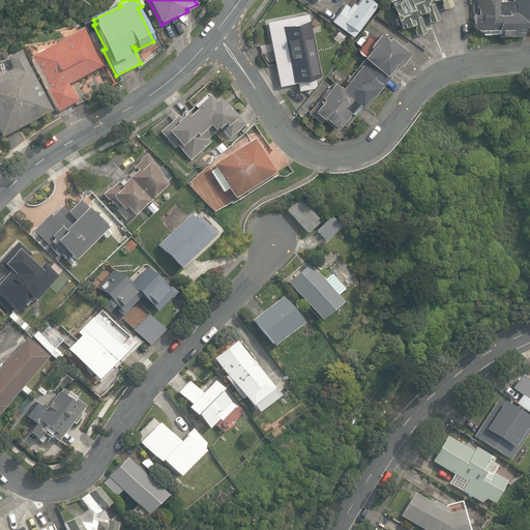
[(352,36),(377,2),(373,0),(357,0),(355,3),(353,2),(349,6),(345,3),(331,22),(352,36)]
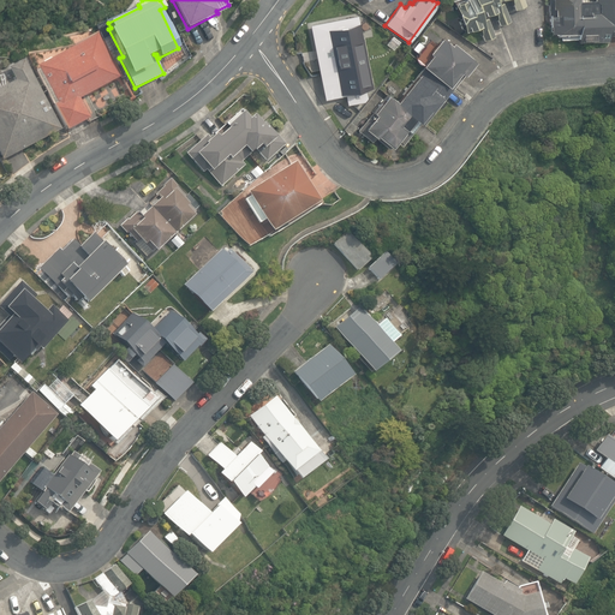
[(478,25),(484,40),(494,36),(485,13),(494,10),(499,24),(509,21),(501,0),(511,0),(514,10),(525,6),(523,0),(461,0),(455,3),(455,4),(454,4),(464,30),(478,25)]
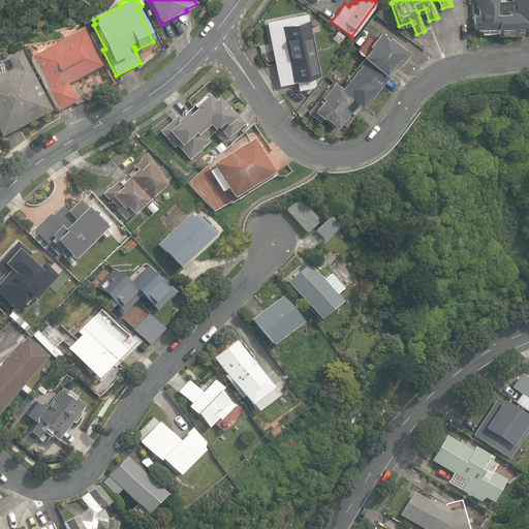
[(496,33),(497,36),(522,35),(522,29),(528,29),(528,0),(471,0),(472,29),(478,28),(478,32),(483,31),(483,33),(496,33)]
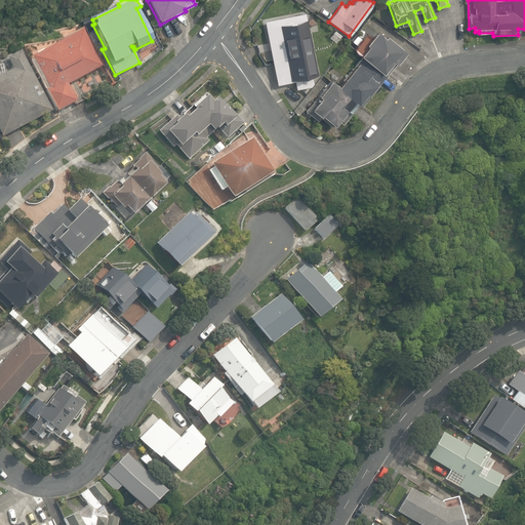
[(306,14),(274,22),(282,61),(285,61),(289,79),(296,78),(298,85),(308,83),(306,76),(319,73),(306,14)]
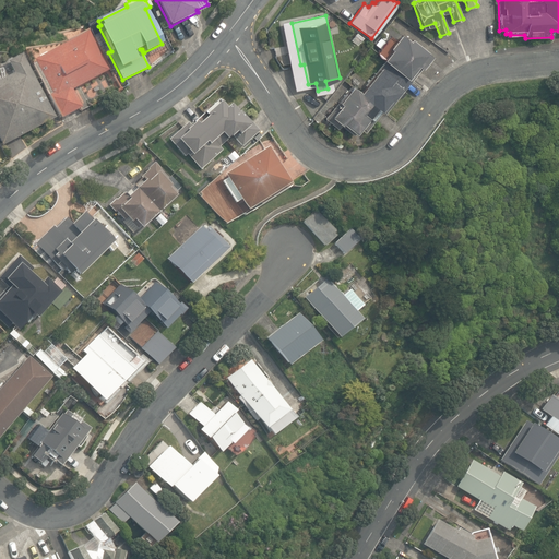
[(49,95),(61,118),(82,107),(72,90),(108,70),(87,31),(35,59),(52,93),(49,95)]
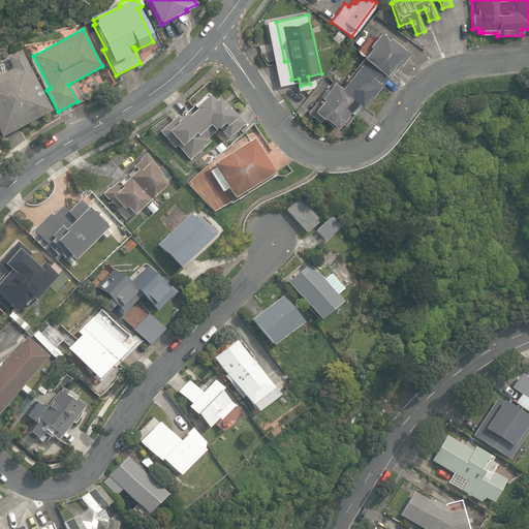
[(386,38),(378,32),(372,40),(367,36),(355,50),(363,55),(362,56),(364,58),(389,78),(408,53),(387,36),(386,38)]
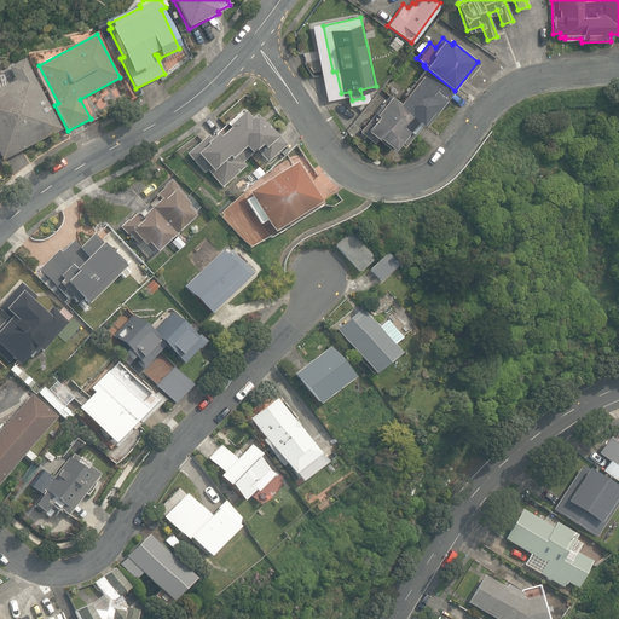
[(0,88),(0,155),(3,161),(61,129),(24,59),(10,68),(16,80),(0,88)]
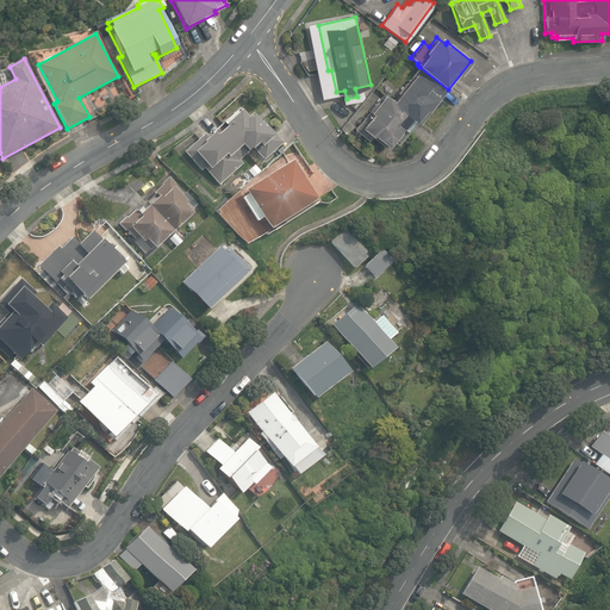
[(419,125),(448,89),(419,67),(392,100),(405,111),(404,113),(419,125)]
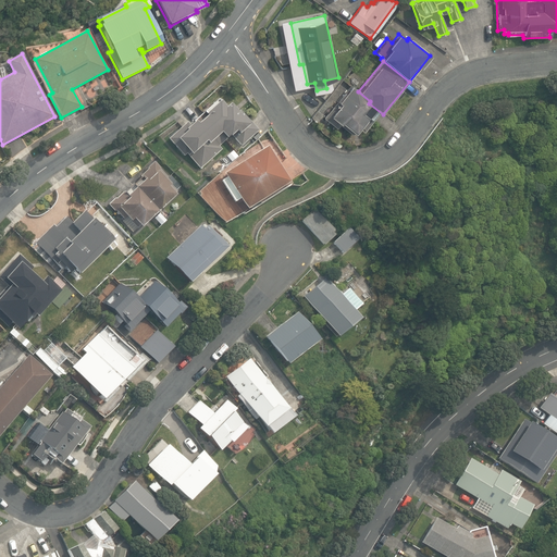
[(362,137),(379,116),(368,108),(369,107),(349,90),(322,123),(335,133),(339,128),(353,138),(357,133),(362,137)]
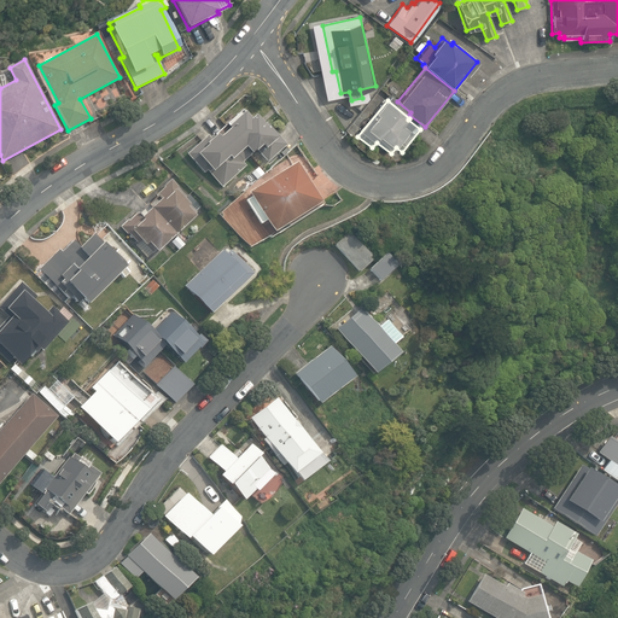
[(196,158),(222,187),(245,167),(242,163),(250,156),(257,149),(268,161),(285,145),(266,123),(262,126),(254,116),(250,120),(242,111),(210,140),(208,136),(187,155),(192,161),(196,158)]
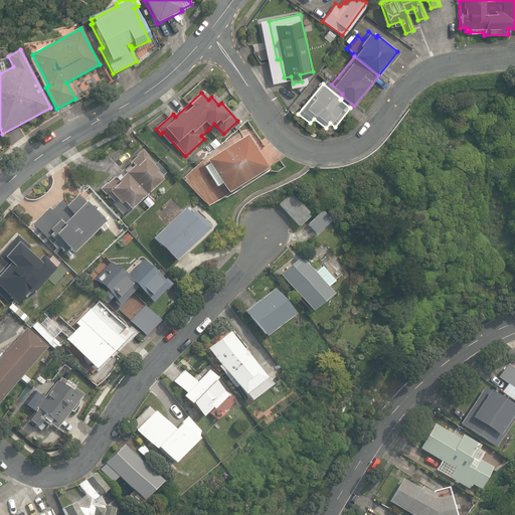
[(206,161),(226,194),(261,173),(262,174),(267,171),(245,137),(206,161)]
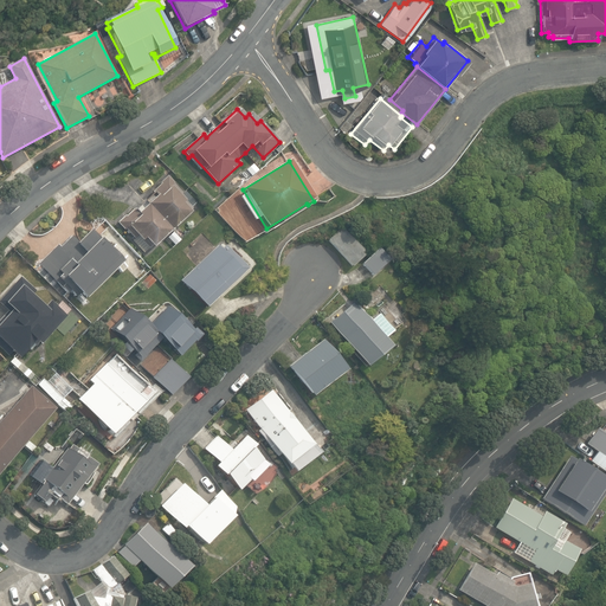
[(246,169),(252,176),(259,171),(253,163),(246,169)]
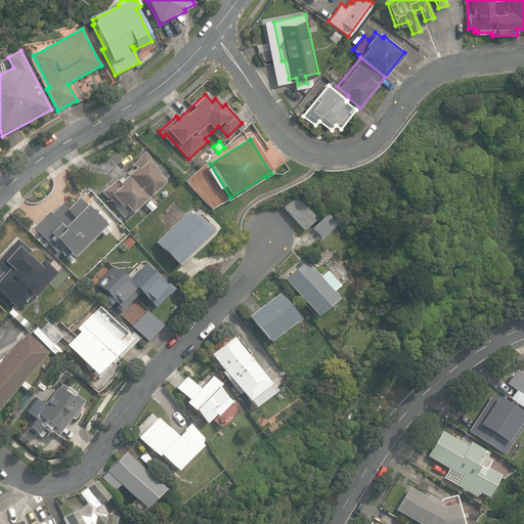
[(156,170),(156,169),(158,167),(150,160),(150,159),(145,153),(139,158),(140,159),(132,166),(136,170),(120,185),(121,186),(120,187),(116,182),(110,187),(108,186),(102,192),(108,199),(110,198),(111,200),(113,198),(123,208),(125,206),(132,214),(164,183),(166,181),(165,179),(169,176),(161,166),(156,170)]
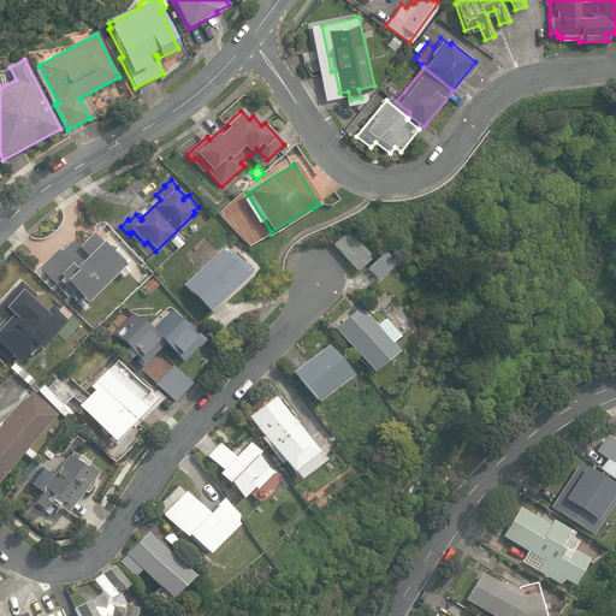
[(335,244),(359,271),(373,258),(349,231),(335,244)]
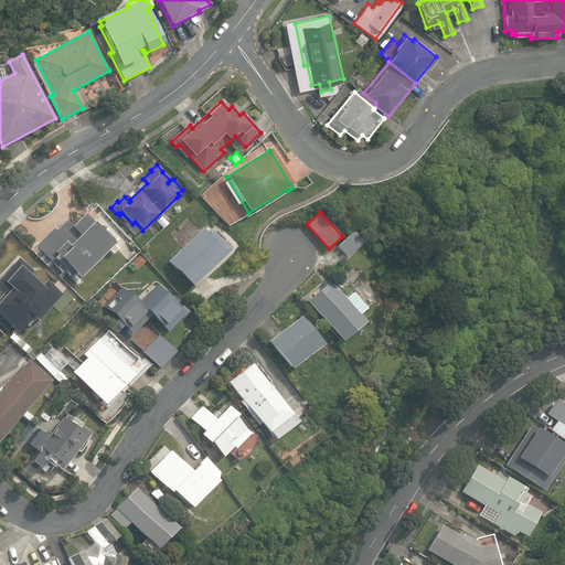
[(36,246),(68,280),(75,274),(80,278),(110,248),(115,253),(118,249),(119,240),(108,227),(103,233),(85,214),(73,226),(67,221),(56,231),(54,228),(36,246)]
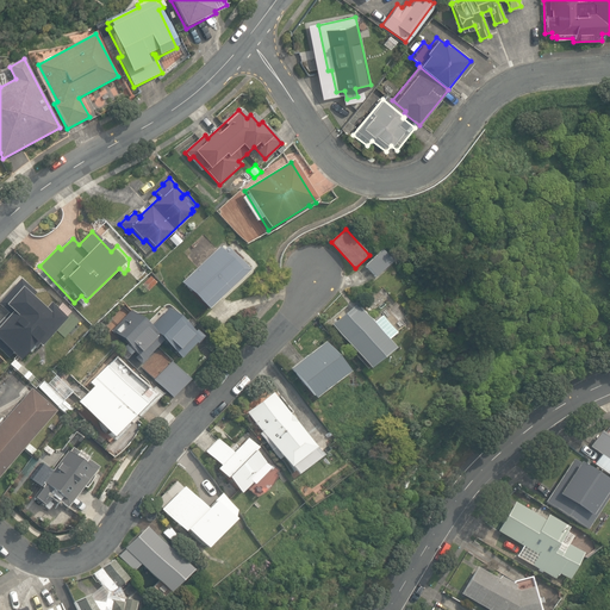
[(176,248),(182,242),(174,234),(168,240),(176,248)]
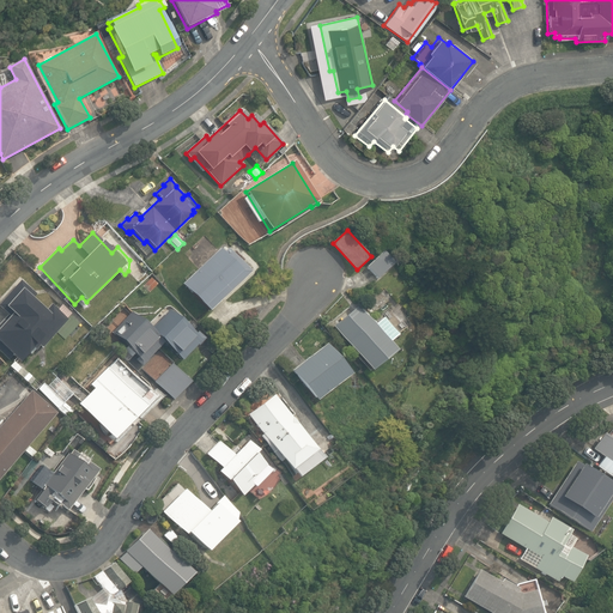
[(183,284),(208,311),(250,273),(228,249),(224,253),(220,249),(183,284)]
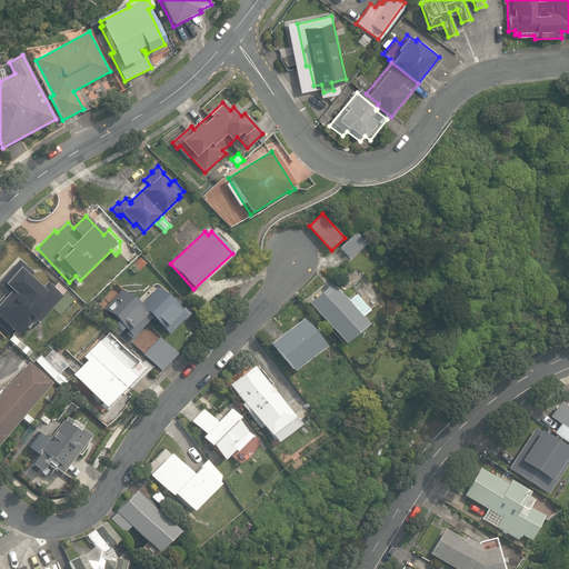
[(341,248),(350,259),(367,243),(357,233),(341,248)]
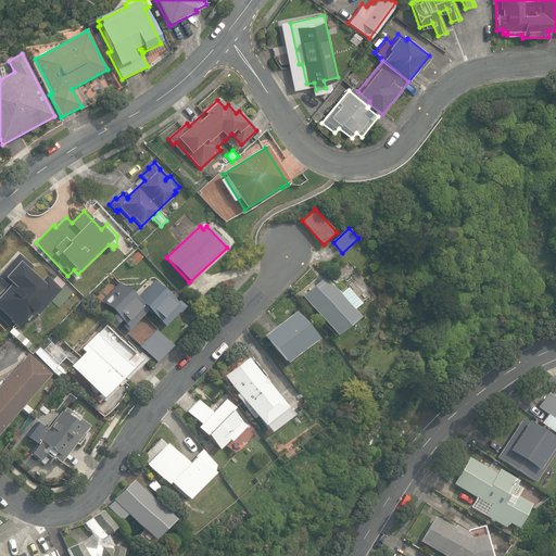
[(129,260),(136,265),(142,257),(137,253),(129,260)]
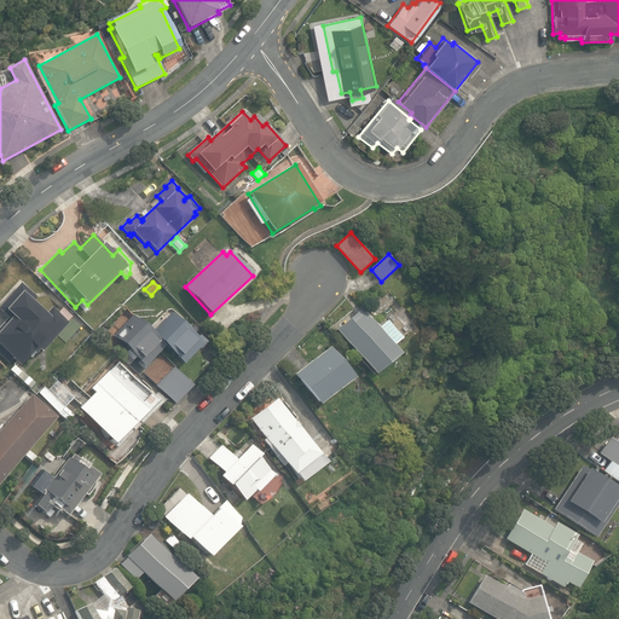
[(0,330),(0,346),(21,365),(29,357),(30,358),(39,348),(42,351),(68,323),(67,322),(71,317),(62,307),(57,313),(52,307),(46,314),(33,301),(36,298),(22,283),(0,306),(0,310),(11,319),(0,330)]
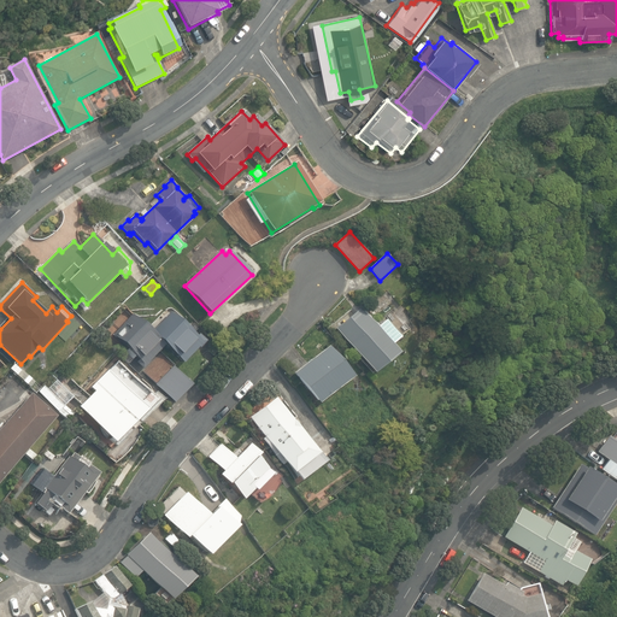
[(365,315),(360,309),(335,329),(371,375),(397,354),(389,345),(399,338),(385,321),(377,325),(366,313),(365,315)]
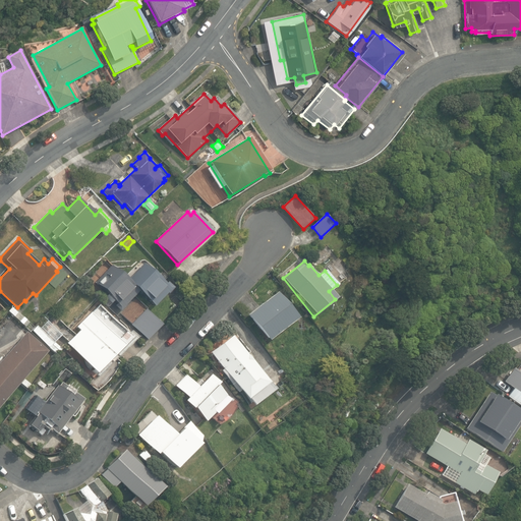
[(115,306),(120,311),(138,291),(155,306),(167,293),(168,294),(174,288),(168,282),(166,284),(143,265),(128,281),(111,266),(96,283),(108,294),(102,301),(108,307),(114,301),(117,303),(115,306)]
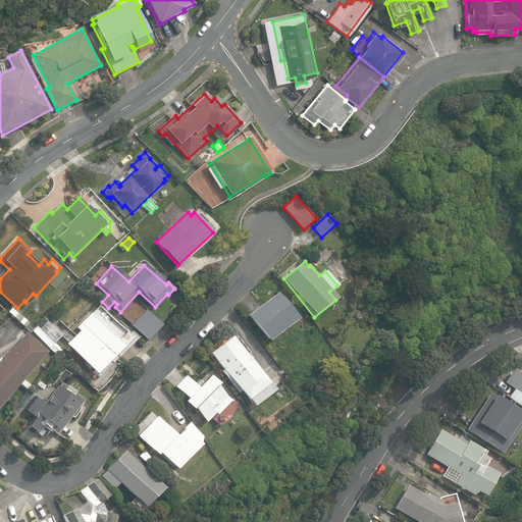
[(249,316),(268,342),(298,319),(277,294),(249,316)]
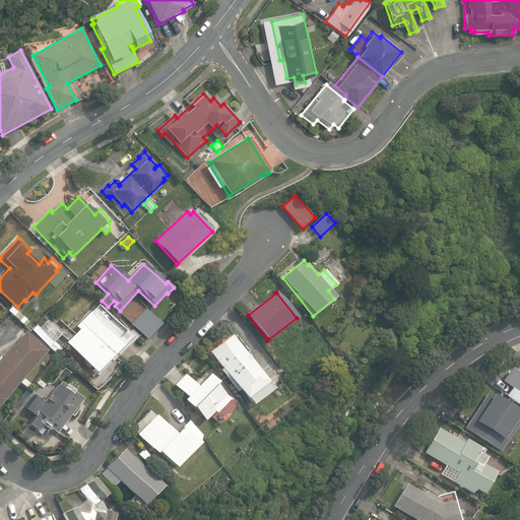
[(65,343),(94,374),(101,368),(106,368),(110,366),(113,362),(115,358),(115,353),(116,352),(117,352),(132,337),(100,304),(75,327),(78,331),(65,343)]
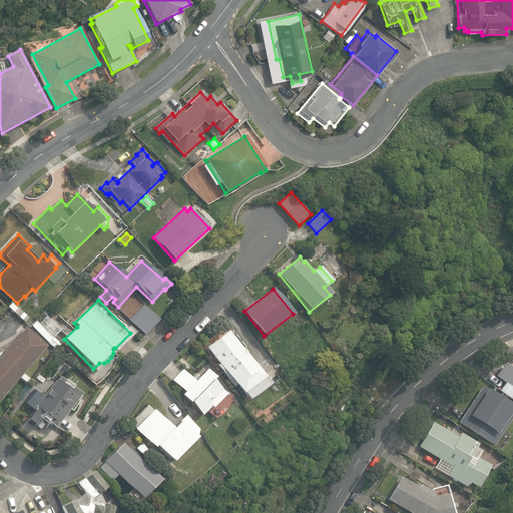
[(6,306),(25,322),(29,317),(19,307),(18,309),(10,302),(6,306)]
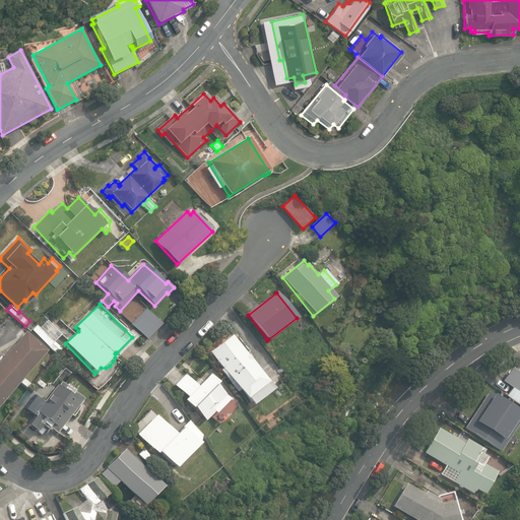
[(132,324),(147,339),(163,323),(146,308),(132,324)]
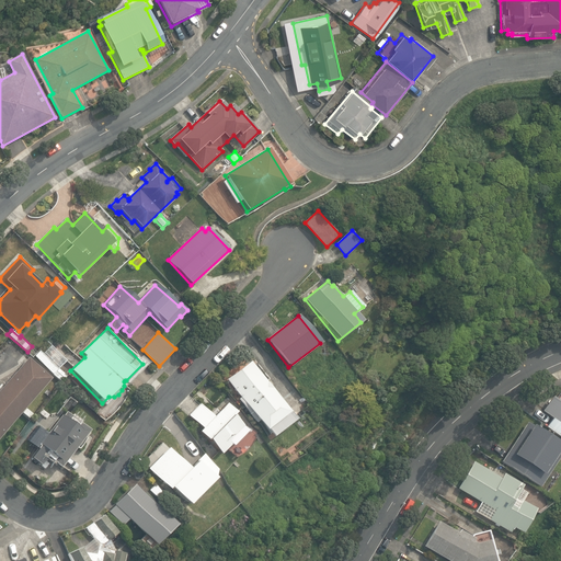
[(0,390),(0,436),(53,378),(30,358),(0,390)]
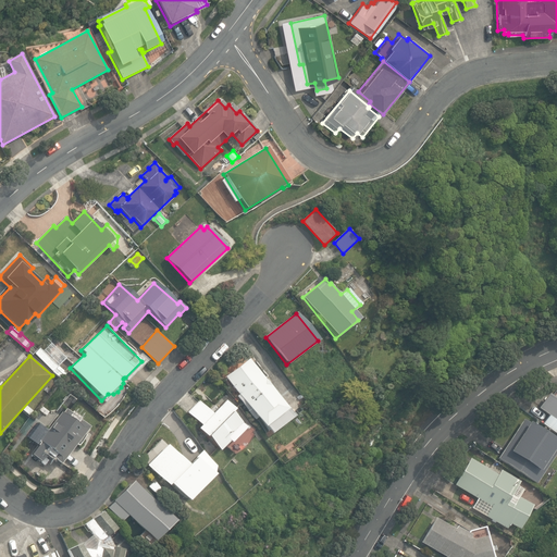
[(248,359),(224,378),(261,426),(285,409),(248,359)]
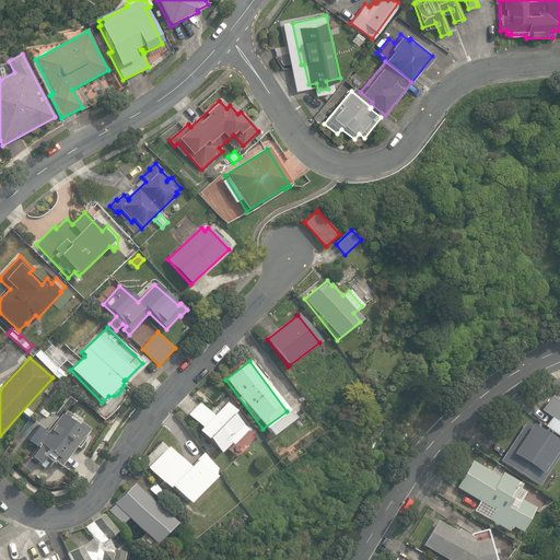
[(53,374),(61,382),(67,375),(58,368),(53,374)]
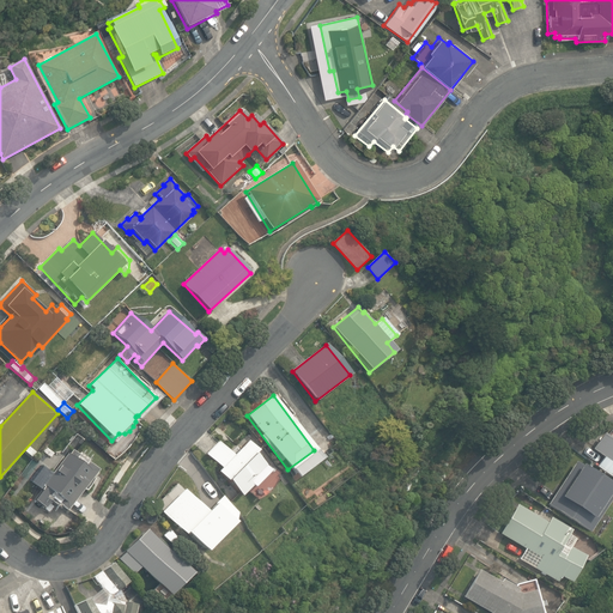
[(612,441),(602,434),(592,447),(604,455),(595,467),(612,479),(612,441)]
